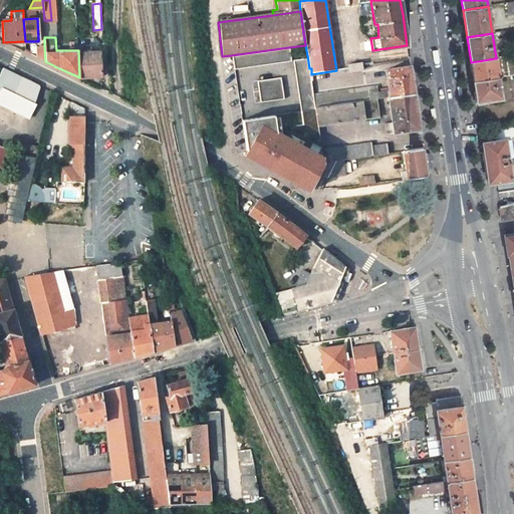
[(289,47),(231,55),(233,66),(290,58),(289,47)]
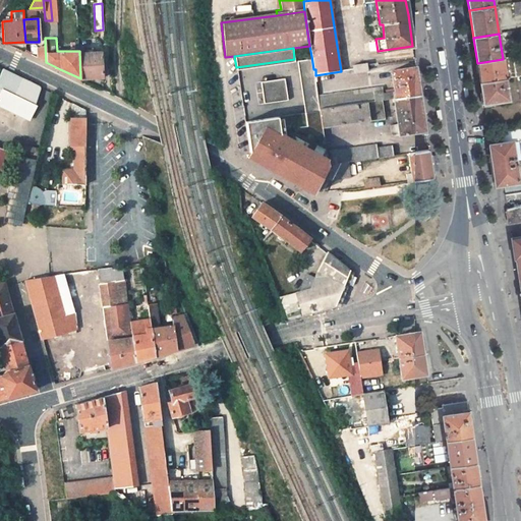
[(100,52),(79,53),(80,78),(101,80),(100,52)]
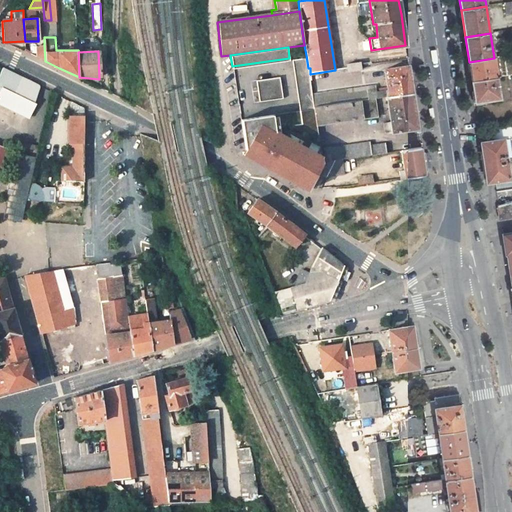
[(306,55),(290,57),(298,108),(272,112),(318,138),(317,126),(315,107),(313,95),(310,74),(310,68),(308,68),(306,55)]
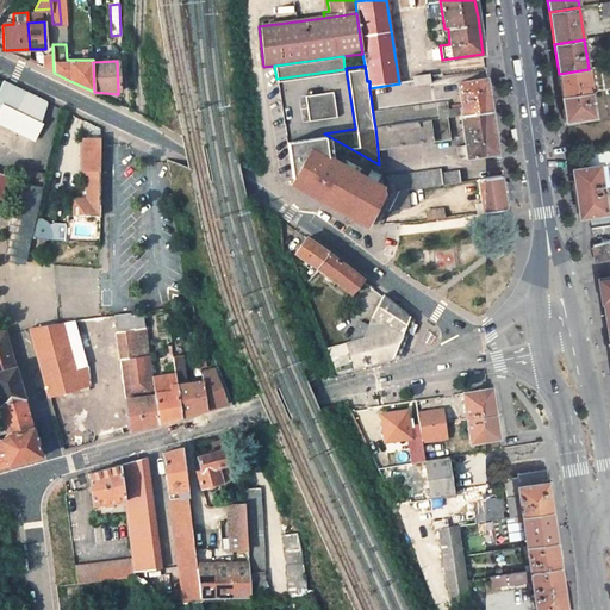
[(609,66),(604,67),(597,68),(589,69),(559,74),(562,98),(592,93),(609,89),(609,66)]
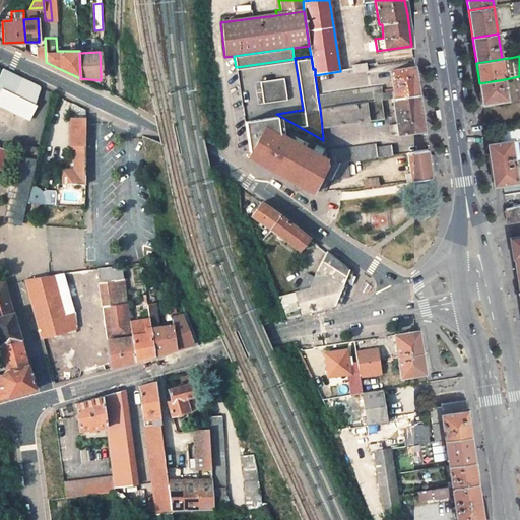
[(320,109),(380,101),(392,99),(419,94),(416,79),(415,67),(390,71),(392,91),(373,95),(372,88),(318,96),(320,109)]
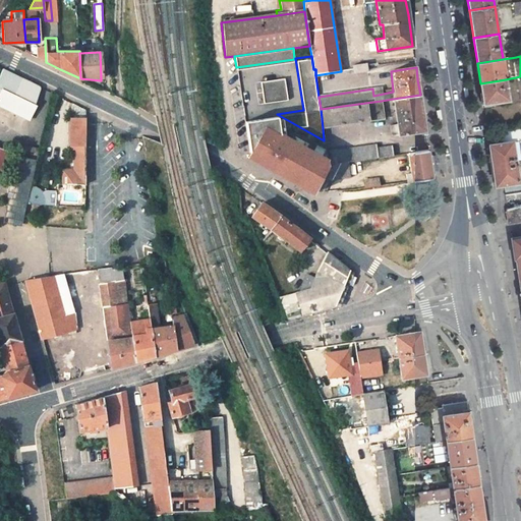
[(0,101),(0,105),(30,121),(38,106),(40,87),(4,68),(0,76),(0,93),(0,94),(0,95),(0,97),(1,98),(0,101)]
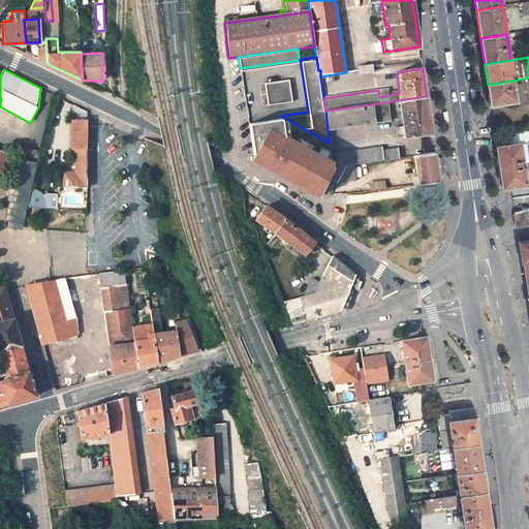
[(288,78),(263,81),(268,102),(291,99),(288,78)]
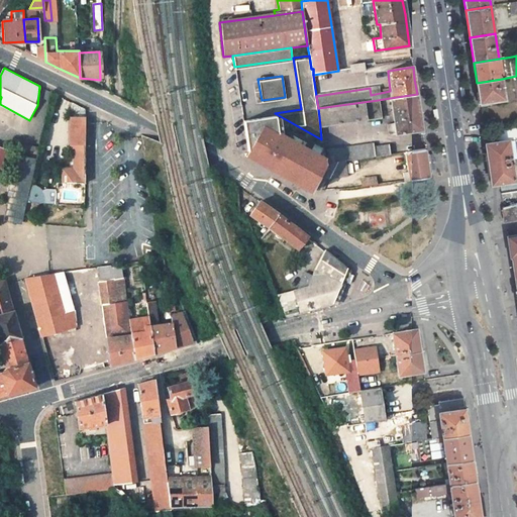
[(505,100),(502,79),(477,83),(480,103),(505,100)]
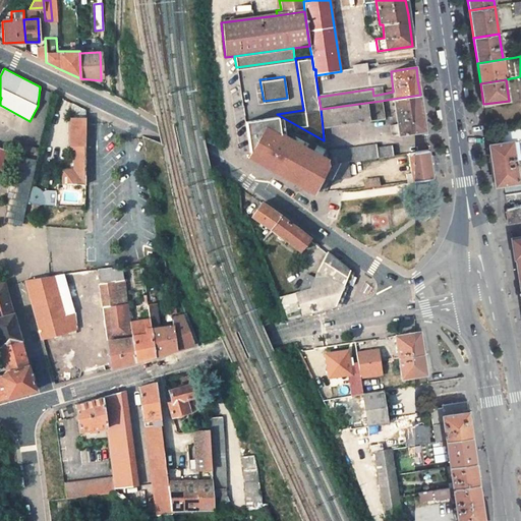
[(425,131),(420,95),(393,99),(396,124),(390,125),(391,136),(425,131)]
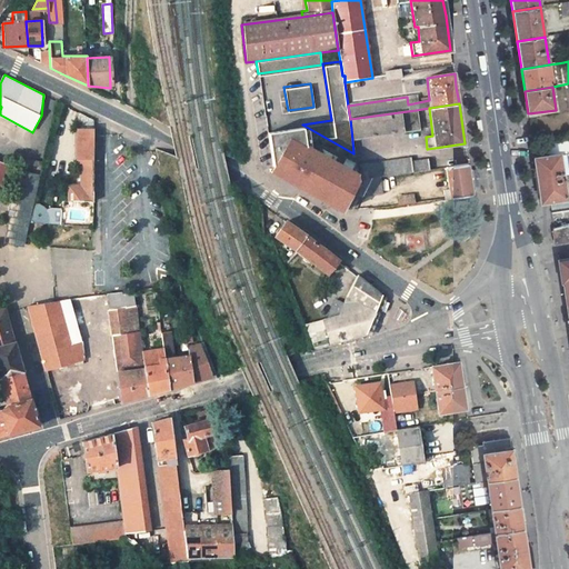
[(418,130),(416,110),(350,119),(352,140),(418,130)]
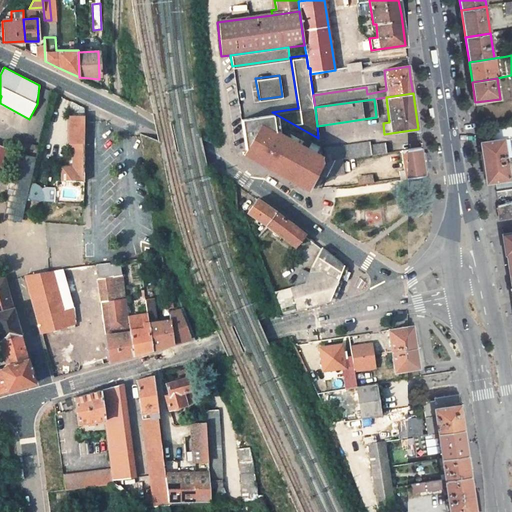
[(241,153),(307,189),(310,184),(321,162),(318,138),(272,112),(240,117),(242,132),(244,147),(241,153)]
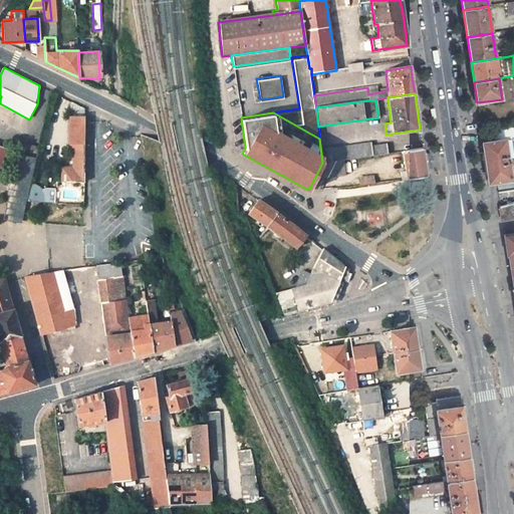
[(83,182),(84,116),(69,116),(69,143),(68,142),(68,152),(72,152),(71,168),(60,167),(60,182),(83,182)]
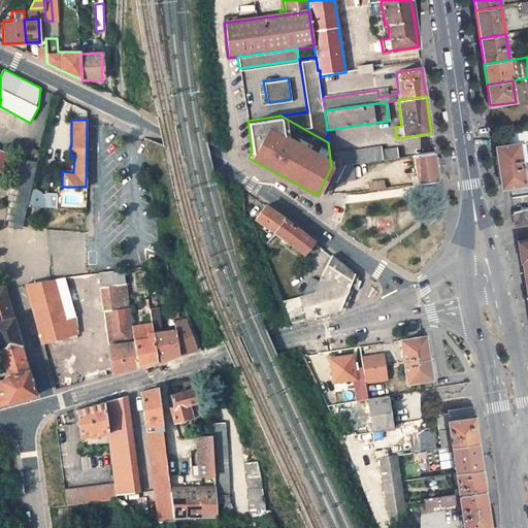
[(498,158),(499,168),(509,166),(509,165),(523,163),(523,166),(527,164),(527,142),(496,147),(498,158)]
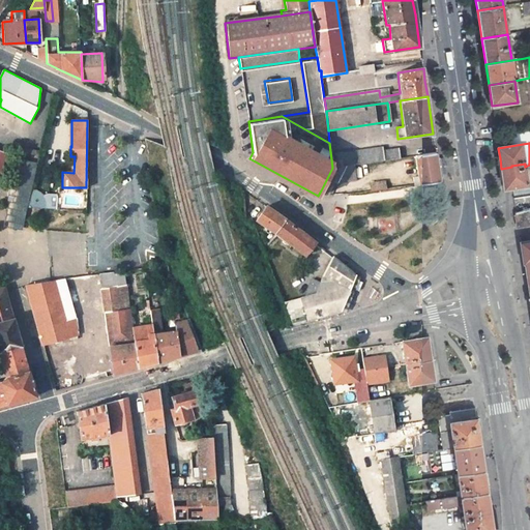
[(354,166),(400,158),(399,148),(383,150),(382,147),(333,154),(335,168),(328,181),(335,185),(336,183),(345,167),(354,166)]
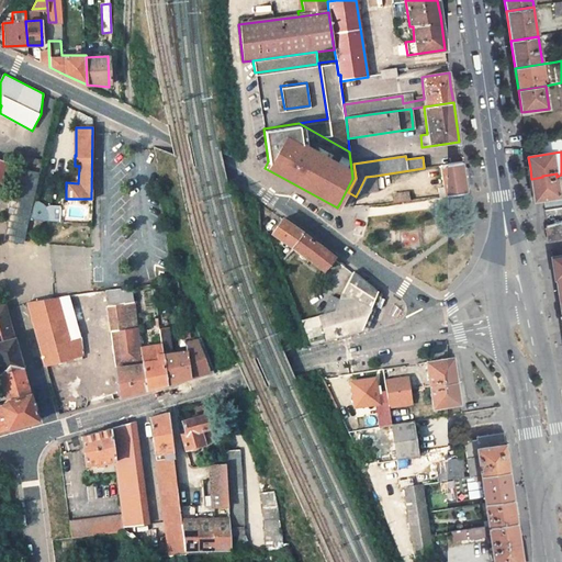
[(462,163),(440,166),(444,187),(437,188),(439,195),(467,192),(462,163)]
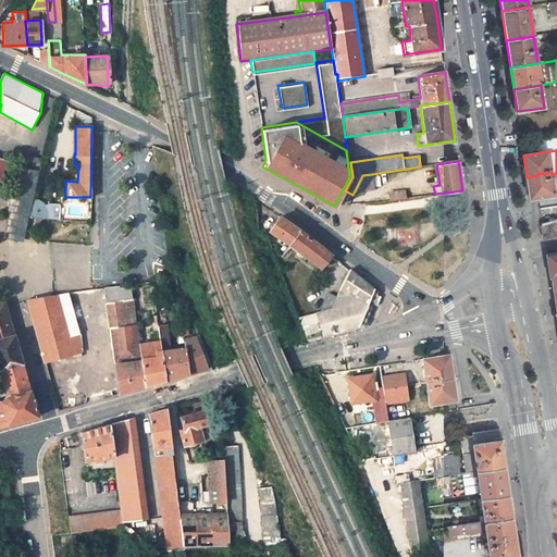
[(556,196),(556,173),(552,175),(552,178),(539,181),(539,180),(527,181),(529,190),(530,200),(556,196)]
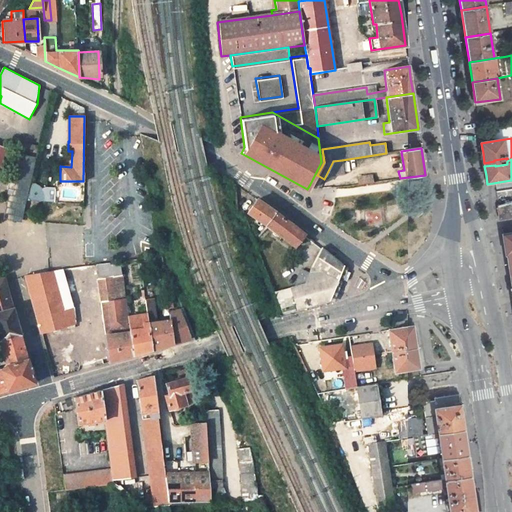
[(344,174),(342,160),(333,161),(325,177),(328,177),(344,174)]
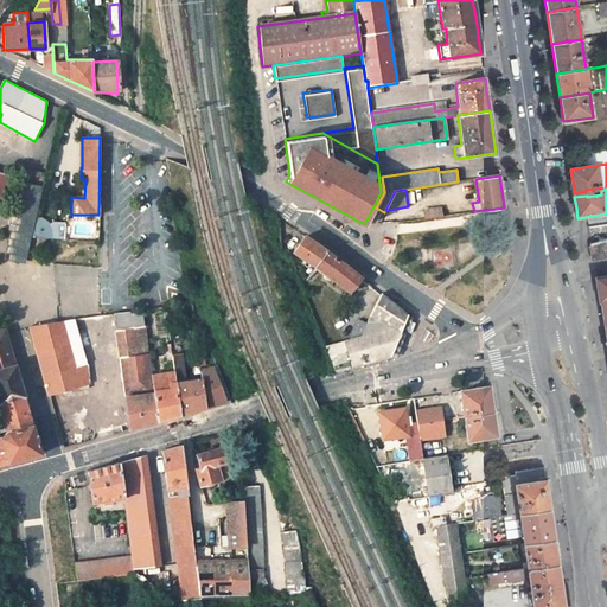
[(426,219),(441,217),(440,206),(425,209),(426,219)]
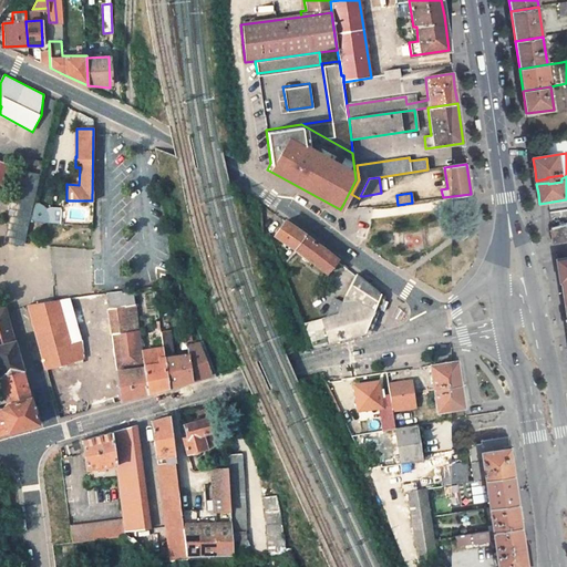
[(29,223),(47,224),(47,220),(45,216),(43,213),(41,209),(37,206),(32,204),(29,223)]
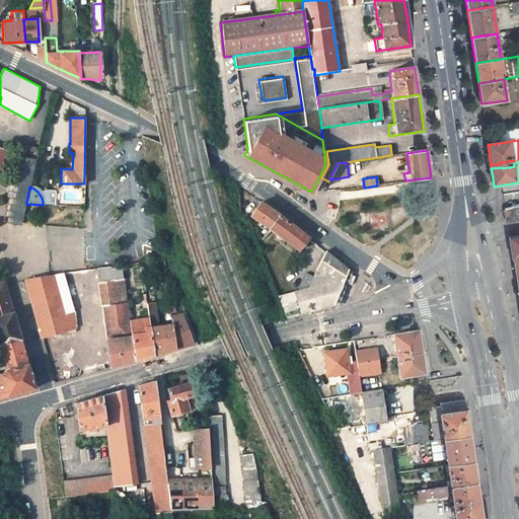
[(62,202),(77,202),(78,190),(62,189),(62,202)]
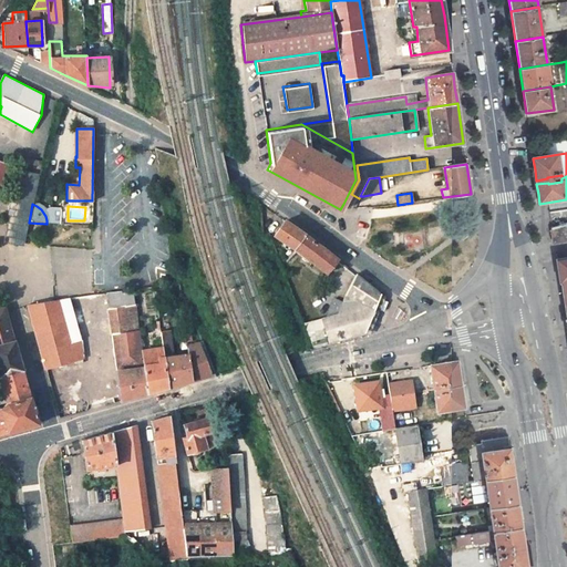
[(337,260),(326,251),(282,220),(274,234),(292,248),(294,248),(326,272),(337,260)]
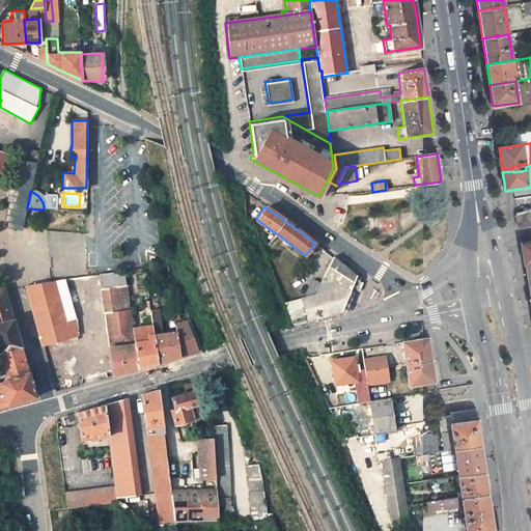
[(530,213),(530,210),(516,214),(519,228),(530,225),(530,213)]
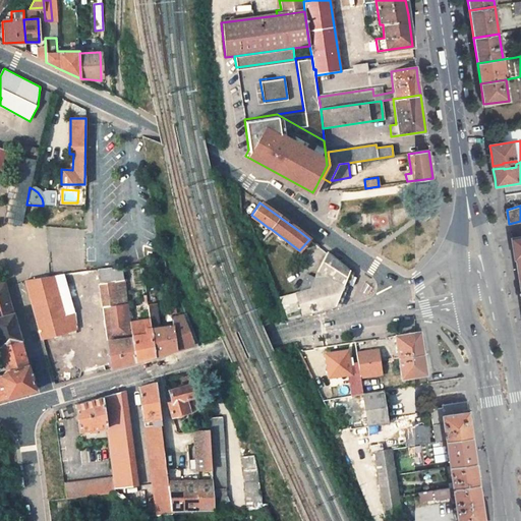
[(520,238),(511,240),(512,246),(514,262),(516,262),(520,295),(519,295),(520,306),(520,305),(520,238)]
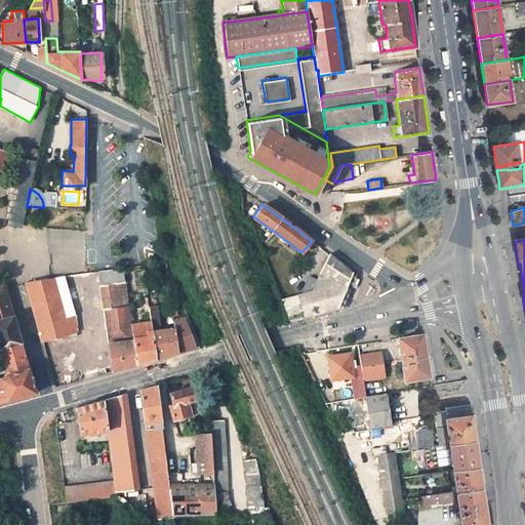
[(311,290),(299,293),(296,294),(304,318),(337,309),(352,272),(328,253),(318,272),(316,278),(311,290)]
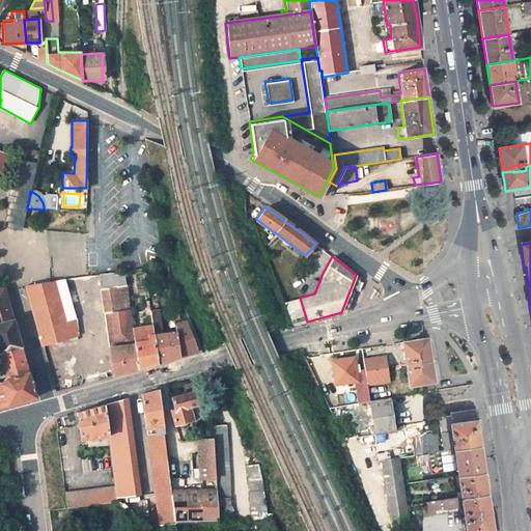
[(85,276),(105,348),(134,341),(132,328),(122,271),(85,276)]
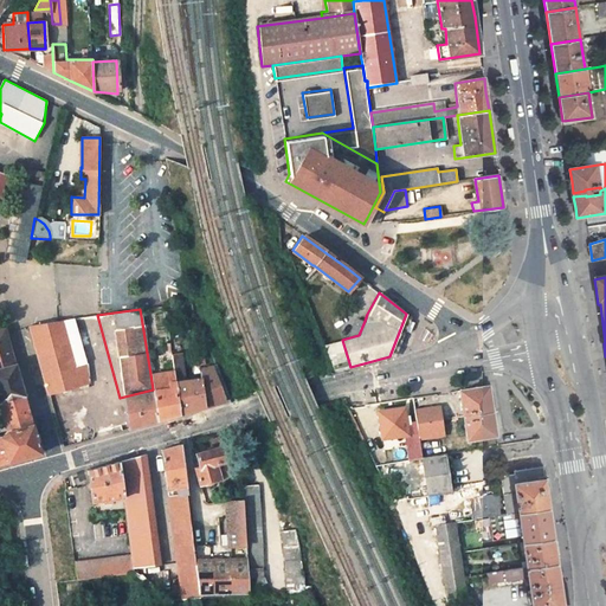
[(70,318),(58,321),(69,367),(82,365),(70,318)]
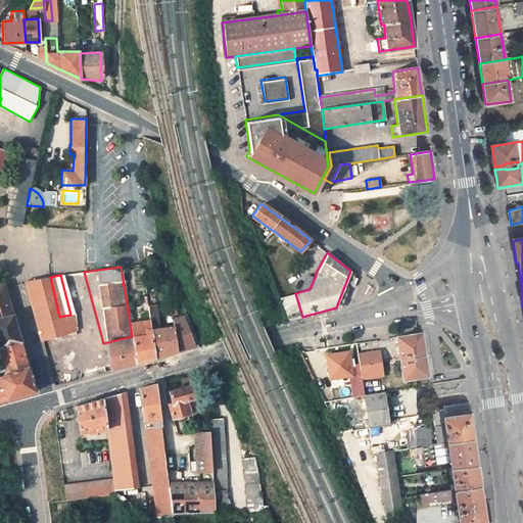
[(306,275),(298,292),(310,289),(315,277),(306,275)]
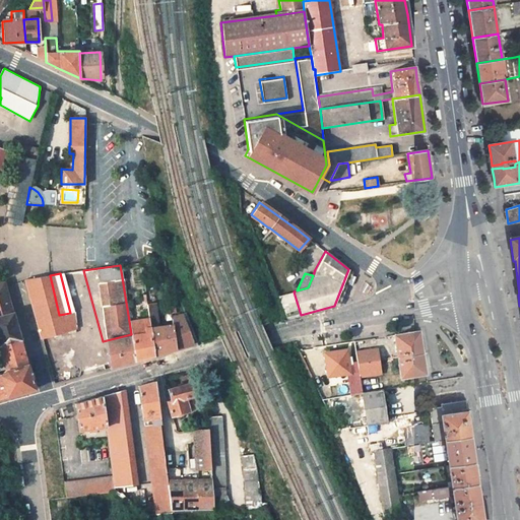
[(75,331),(70,313),(59,315),(50,275),(24,279),(41,336),(67,329),(68,333),(75,331)]
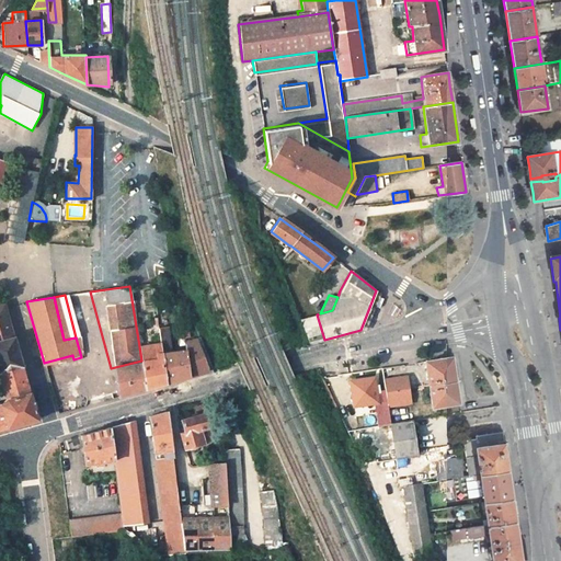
[(3,304),(0,305),(0,381),(6,399),(0,402),(0,428),(37,419),(3,304)]
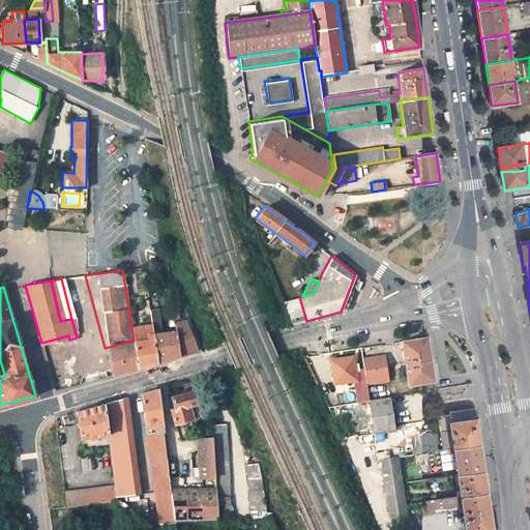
[(291,324),(306,321),(299,297),(282,301),(291,324)]
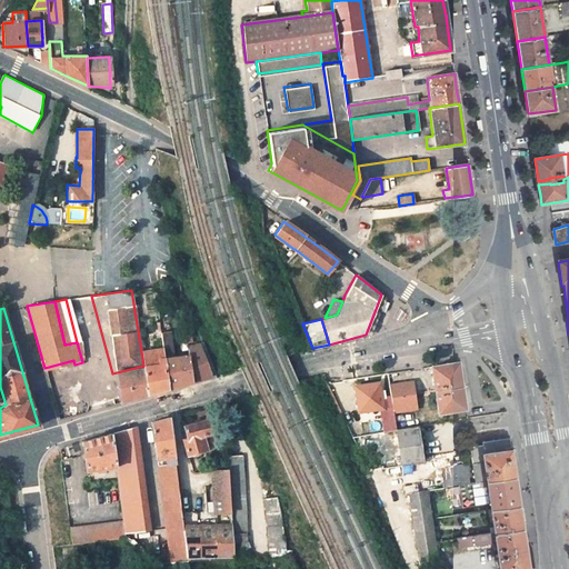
[(161,335),(163,348),(169,388),(181,385),(195,381),(190,356),(175,358),(170,333),(161,335)]
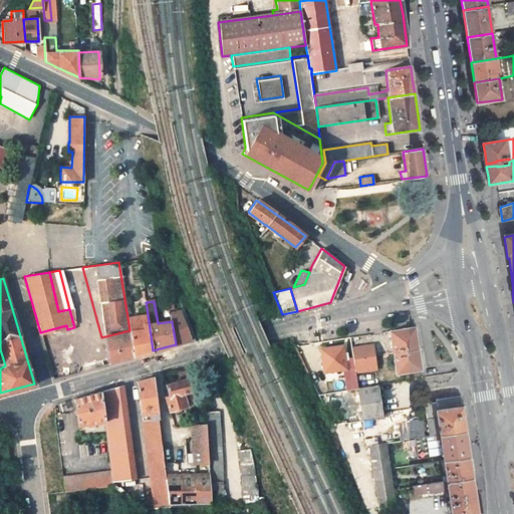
[(172,321),(176,344),(184,342),(195,339),(185,313),(171,315),(172,321)]
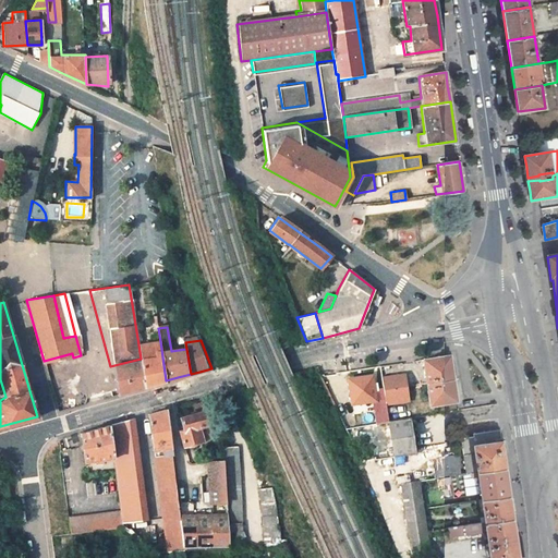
[(160,341),(138,344),(141,359),(145,387),(155,384),(166,380),(160,341)]
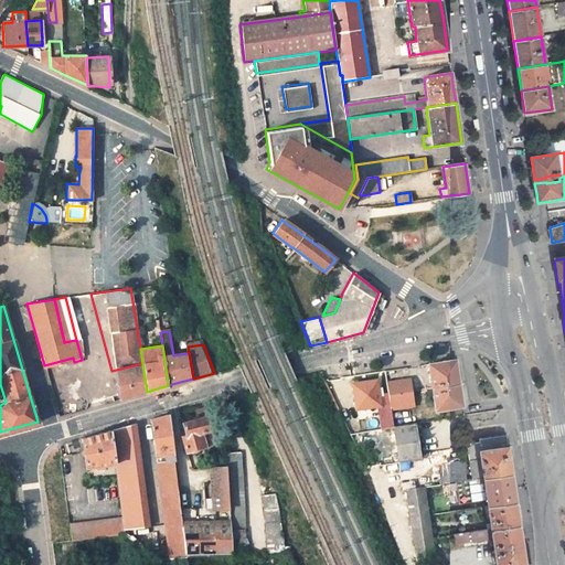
[(462,405),(458,379),(455,360),(441,362),(427,364),(435,409),(462,405)]
